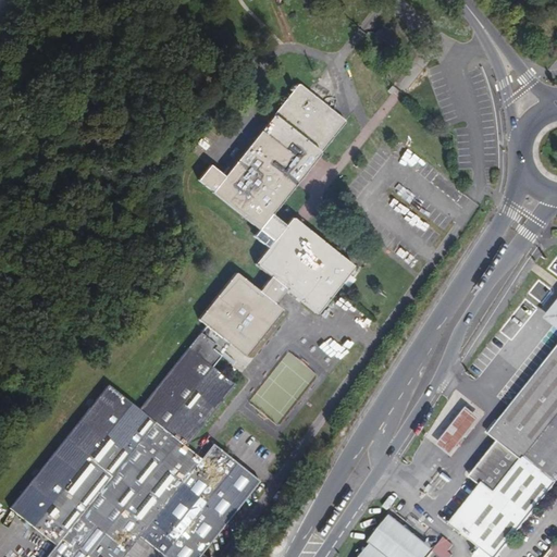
[(391,46),(395,40),(381,28),(376,34),(391,46)]
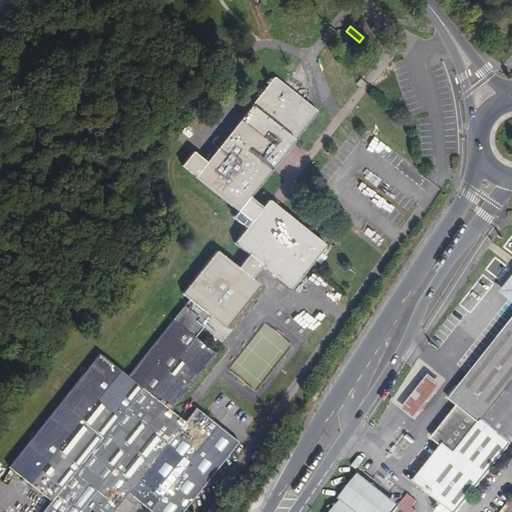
[(325,247),(277,209),(274,212),(264,204),(262,207),(249,197),(258,186),(239,171),(290,108),(308,123),(316,112),(275,78),(255,103),(269,114),(238,153),(224,142),(207,163),(193,152),(182,165),(196,176),(196,177),(238,211),(233,218),(246,228),(234,243),(249,255),(238,268),(216,252),(182,294),(190,300),(128,377),(100,354),(9,467),(51,501),(42,511),(112,511),(128,493),(151,511),(182,511),(238,443),(196,408),(185,422),(170,410),(215,354),(195,337),(211,318),(226,329),(260,287),(252,280),(263,267),(291,289),(325,247)]
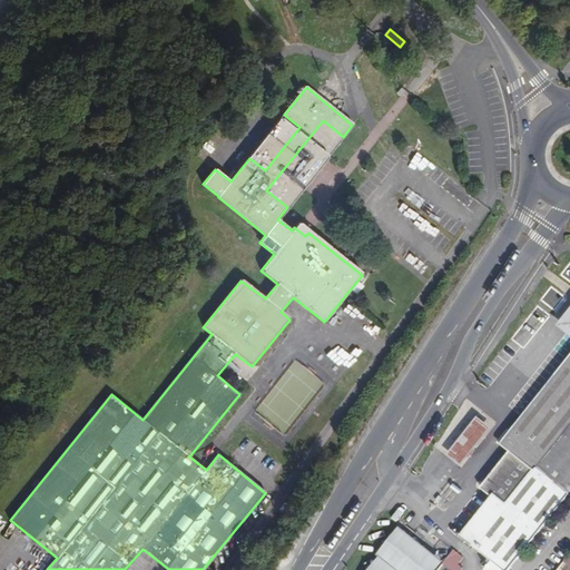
[(284,115),(249,158),(265,170),(300,127),(284,115)]
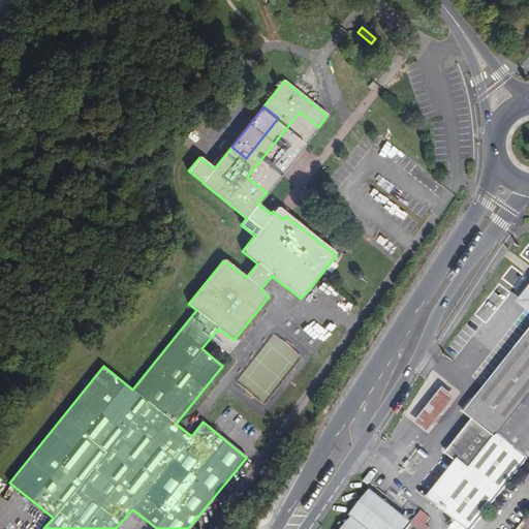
[(247,177),(267,192),(318,127),(300,112),(247,177)]
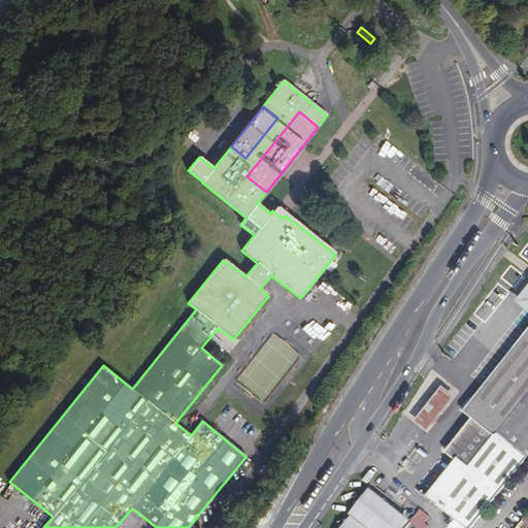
[(283,219),(286,216),(275,206),(272,210),(283,219)]
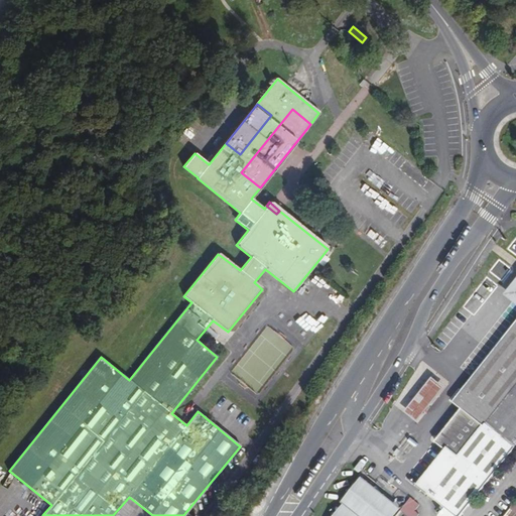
[(515,293),(515,294),(515,293),(515,323),(460,395),(458,394),(449,405),(460,412),(433,446),(443,454),(414,490),(446,515),(462,515),(515,448),(515,293)]
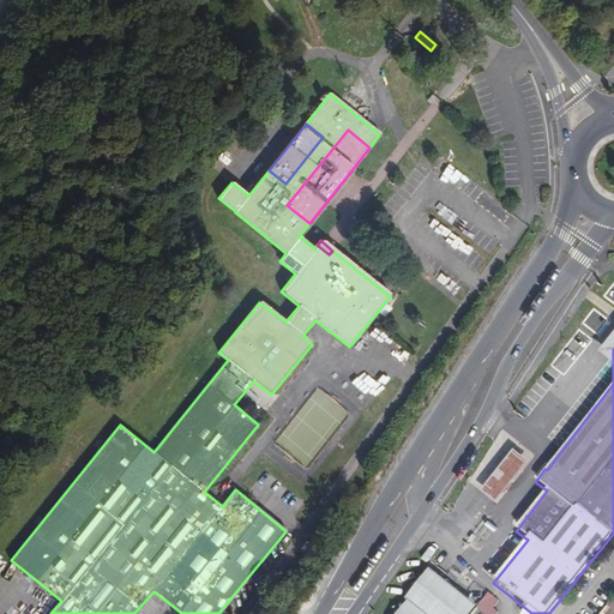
[(494,506),(527,465),(512,455),(480,495),(494,506)]
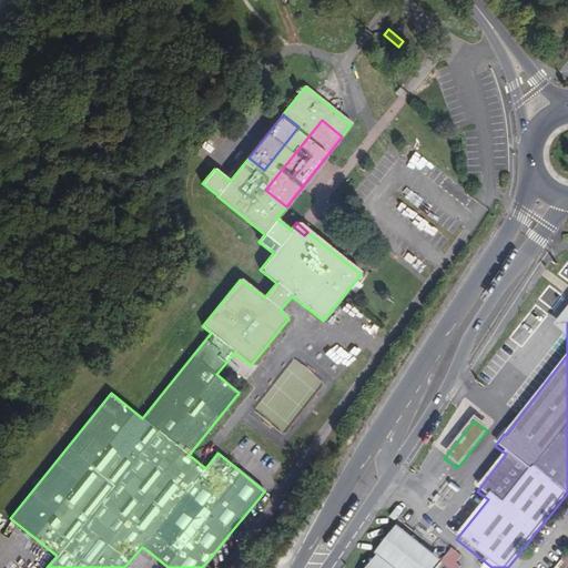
[(436,567),(443,561),(399,527),(377,554),(378,556),(368,567),(436,567)]
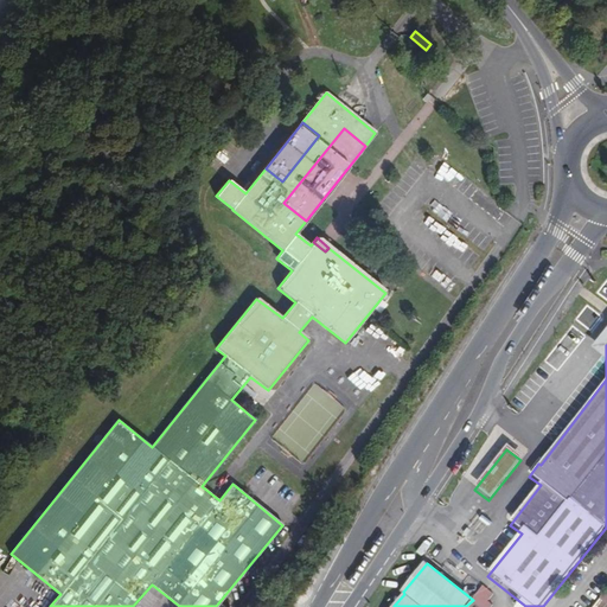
[(481,606),(483,606),(494,594),(489,589),(477,602),(481,606)]
